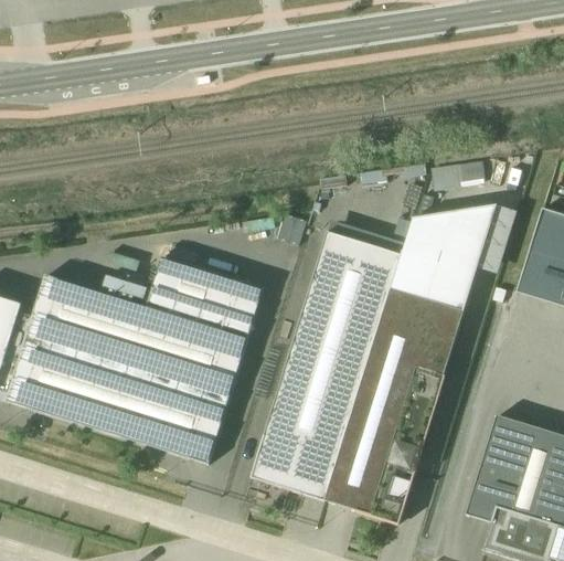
[(432,165),(435,188),(449,186),(449,181),(486,176),(482,157),(432,165)]
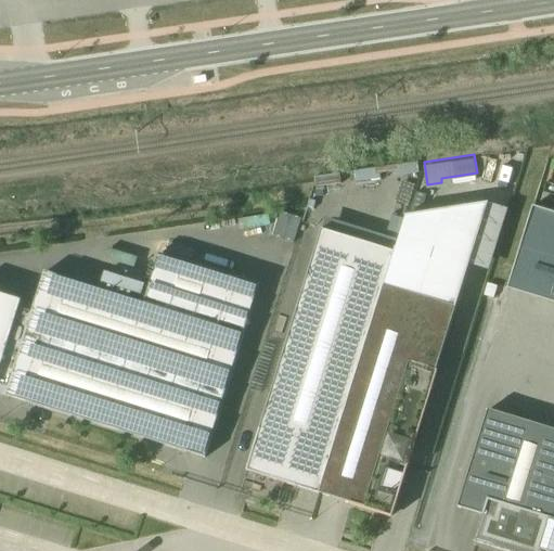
[(396,241),(318,490),(389,514),(466,263),(487,268),(505,207),(485,202),(404,215),(396,241)]
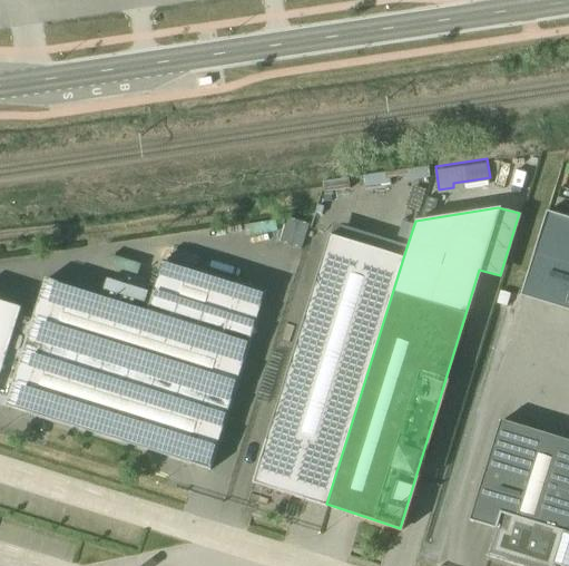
[(568,218),(543,212),(518,292),(568,308),(568,218)]
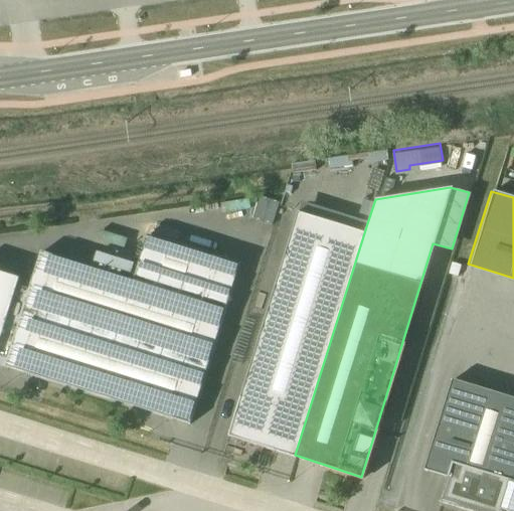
[(227,436),(295,455),(367,223),(299,201),(227,436)]
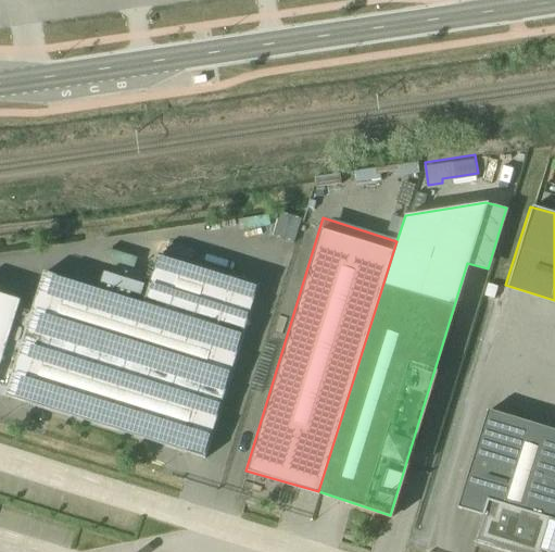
[(0,390),(203,458),(260,286),(162,253),(151,287),(110,274),(103,292),(43,273),(35,302),(0,290),(0,390)]
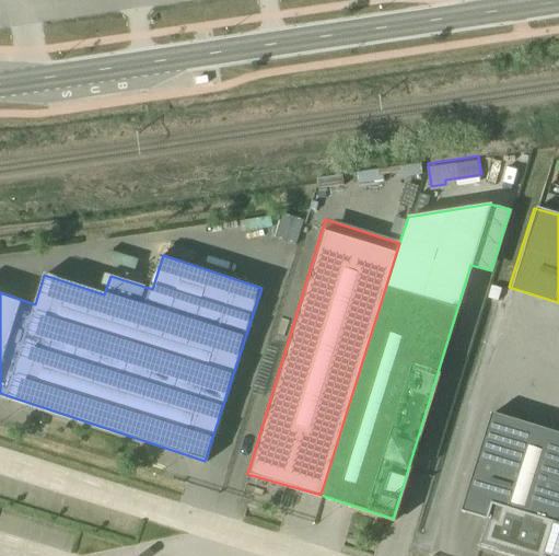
[(558,555),(558,430),(490,409),(459,506),(487,514),(477,546),(508,555),(558,555)]
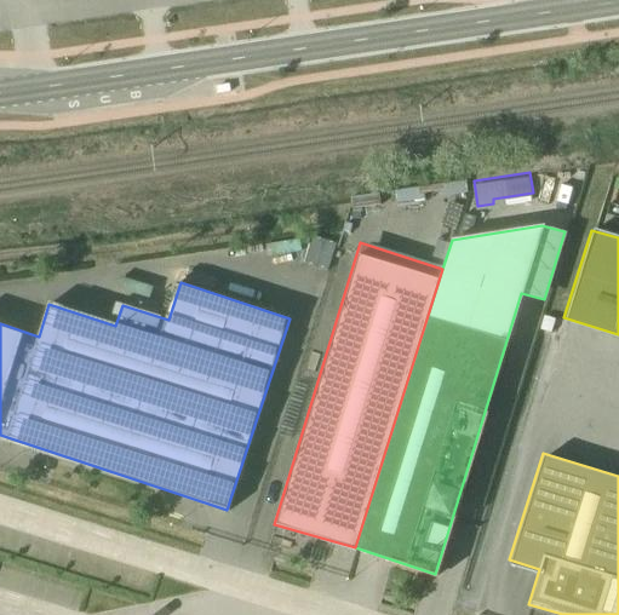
All buildings are outlined.
